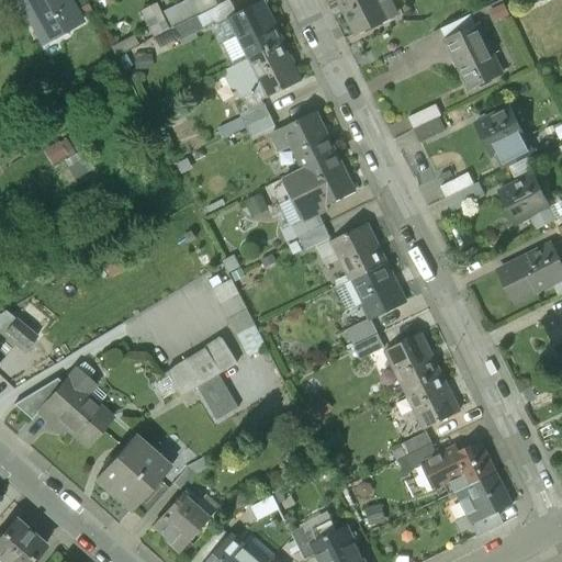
[(19,0),(43,42),(45,41),(43,37),(51,33),(52,36),(81,21),(69,0),(19,0)]
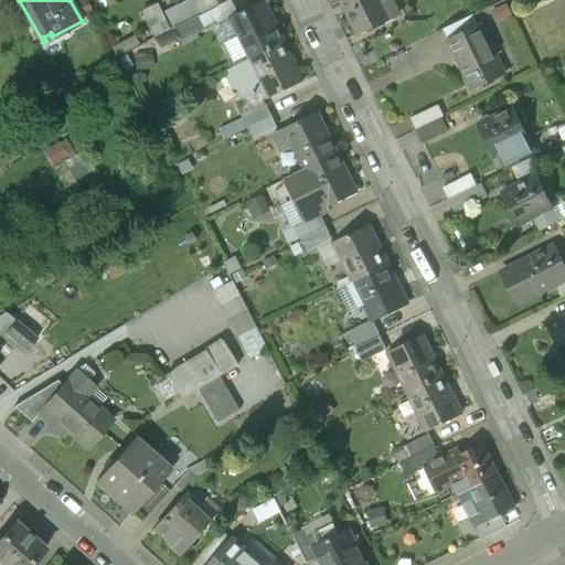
[(381,0),(343,0),(359,33),(390,18),(390,17),(385,18),(379,4),(383,2),(381,0)]
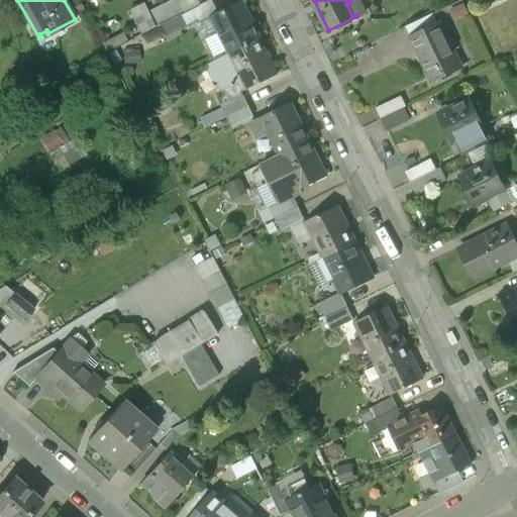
[(172,2),(148,13),(156,28),(160,26),(179,16),(172,2)]
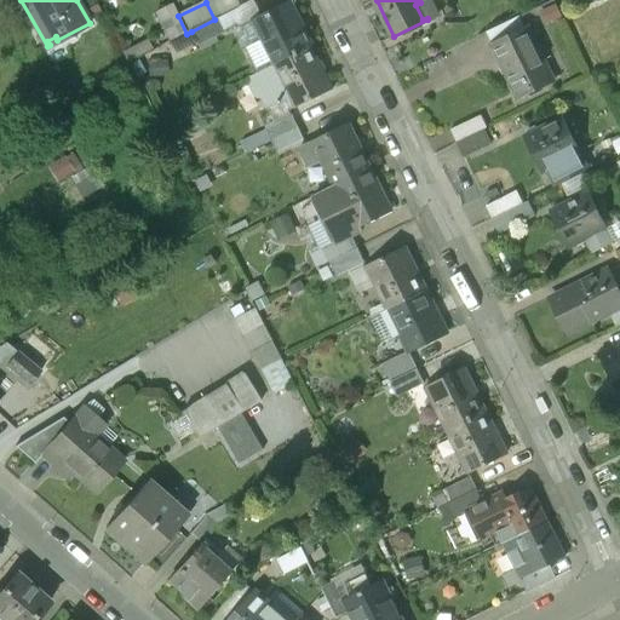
[(290,4),(253,22),(264,45),(267,44),(277,64),(310,49),(303,33),(304,32),(290,4)]
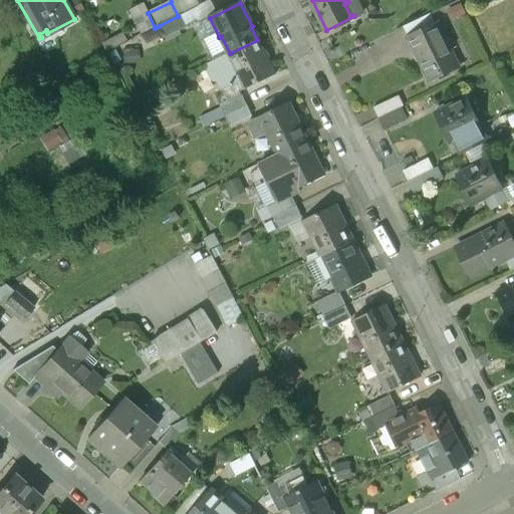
[(430,14),(404,27),(409,38),(435,25),(430,14)]
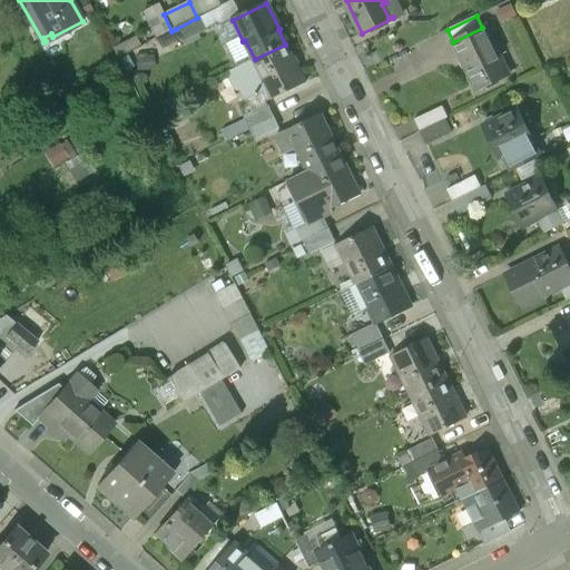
[(197,18),(176,29),(183,41),(206,29),(199,17),(197,18)]
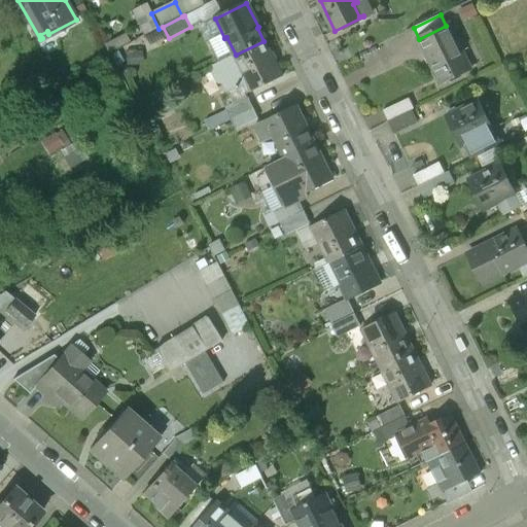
[(446,26),(419,39),(427,55),(426,55),(441,83),(471,68),(470,67),(467,69),(461,56),(464,55),(449,24),(446,26)]
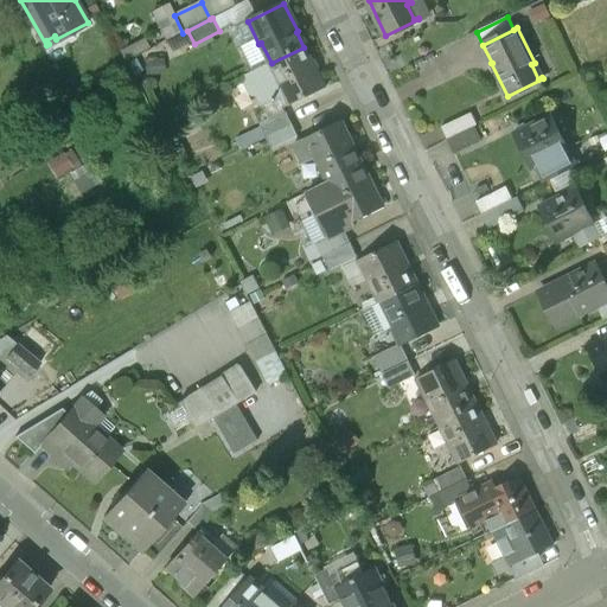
[(304,48),(272,63),(283,88),(281,89),(289,106),(326,89),(312,61),(311,62),(304,48)]
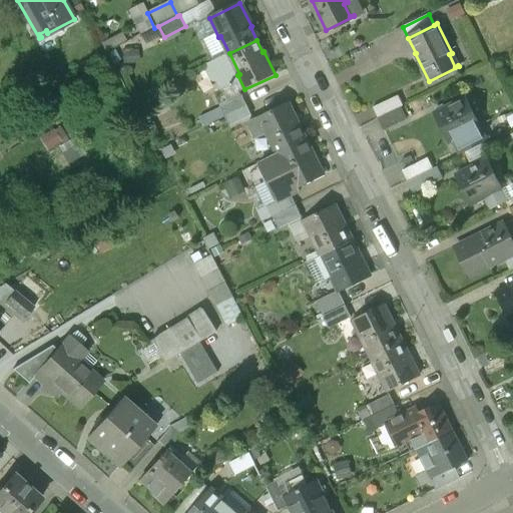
[(242,97),(221,107),(225,116),(246,106),(242,97)]
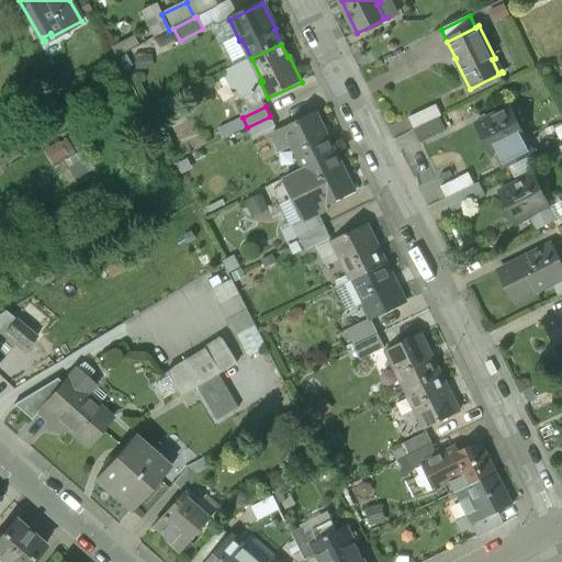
[(510,109),(478,124),(494,156),(498,154),(505,168),(532,154),(510,109)]
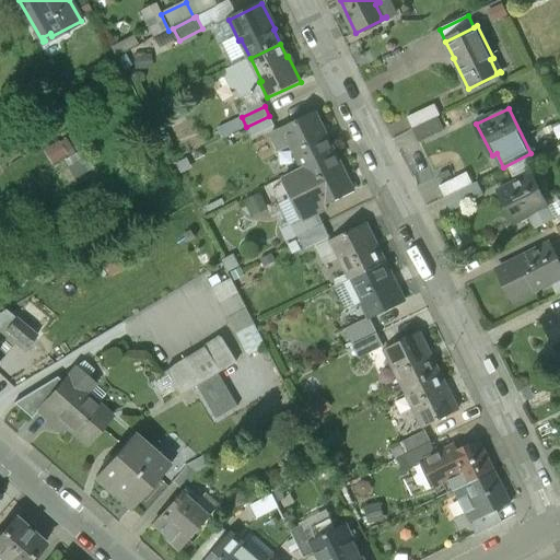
[(315,113),(271,135),(279,151),(292,144),(303,167),(333,153),(326,139),(328,138),(315,113)]
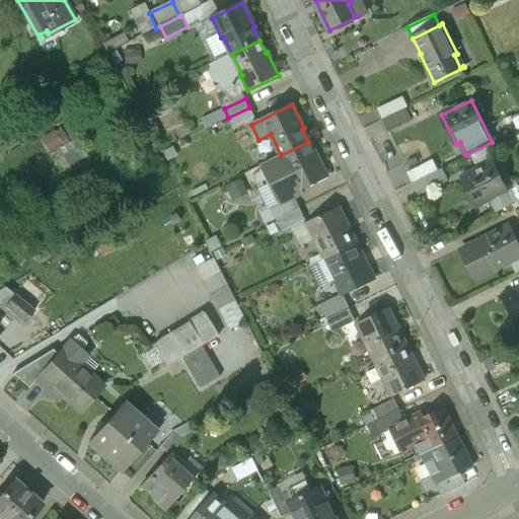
[(249,107),(228,118),(233,128),(254,118),(249,107)]
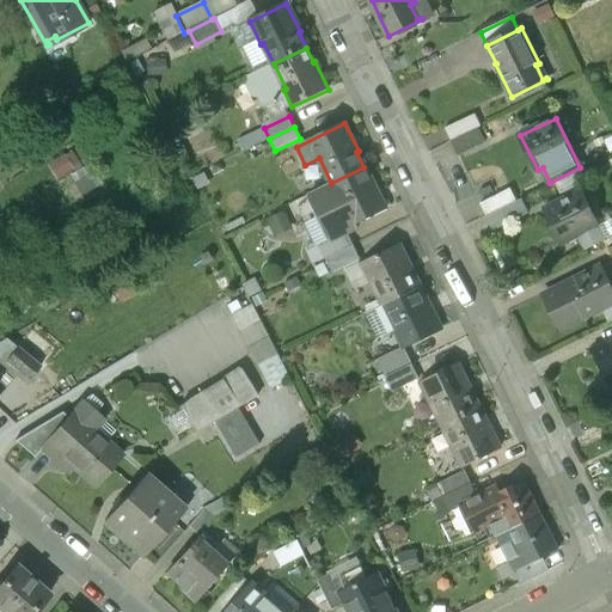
[(477,129),(452,141),(458,155),(484,142),(477,129)]
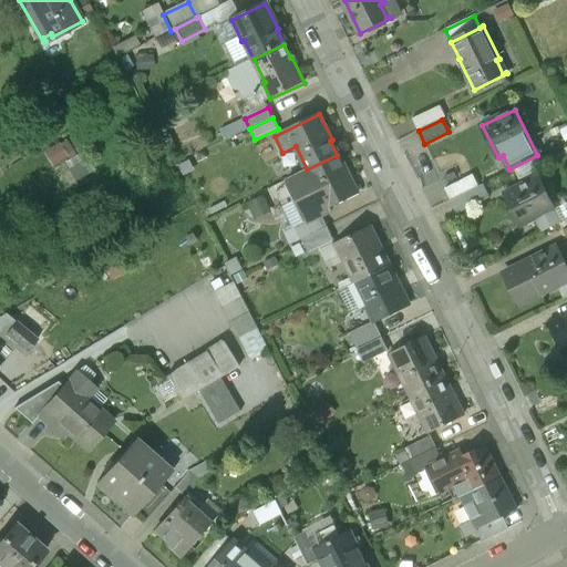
[(51,163),(73,152),(66,138),(44,150),(51,163)]
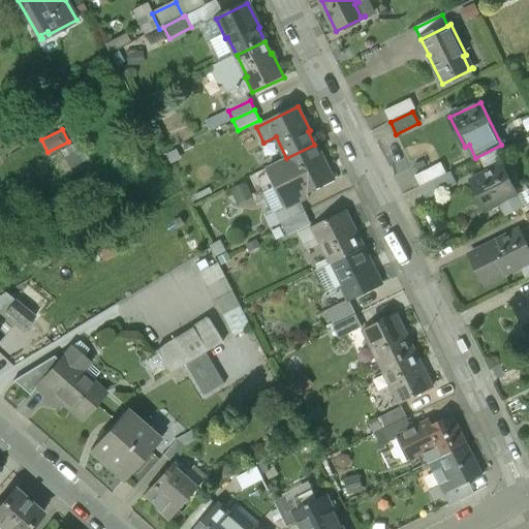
[(286,158),(268,167),(287,207),(300,201),(309,196),(308,193),(334,181),(322,157),(320,157),(314,145),(286,158)]
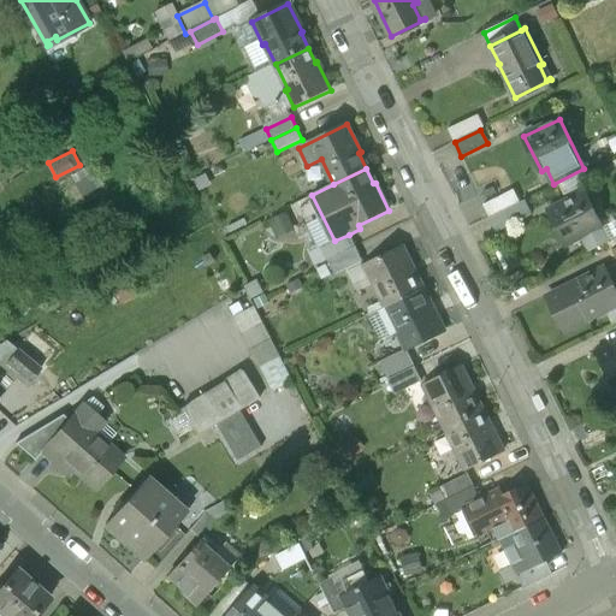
[(496,227),(527,213),(515,187),(483,202),(496,227)]
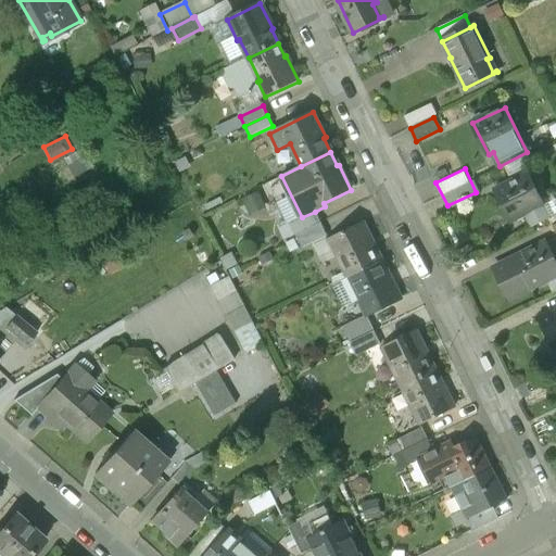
[(527,175),(496,190),(512,222),(529,213),(527,209),(541,202),(527,175)]
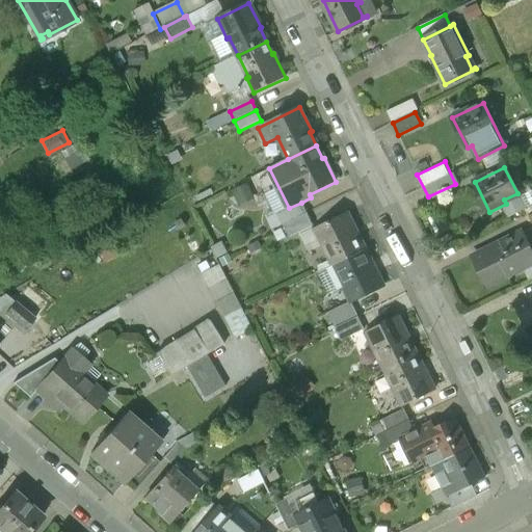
[(289,208),(277,214),(283,224),(307,213),(301,203),(289,208)]
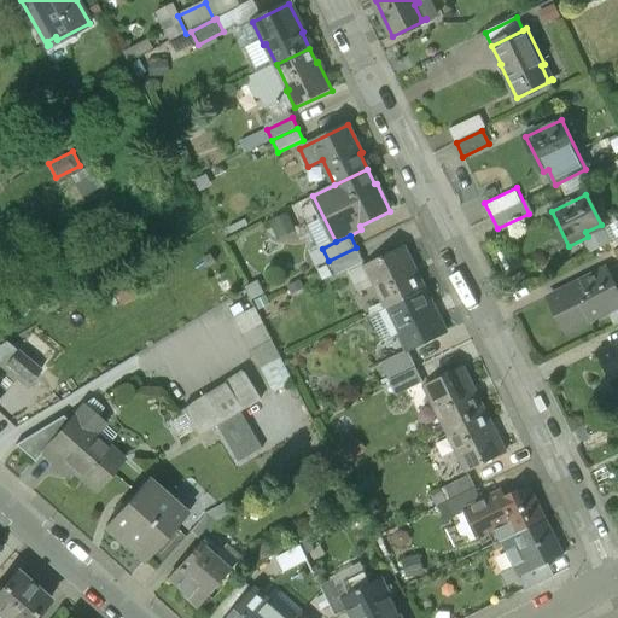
[(403,246),(366,264),(375,283),(377,281),(389,307),(421,291),(414,277),(417,275),(403,246)]
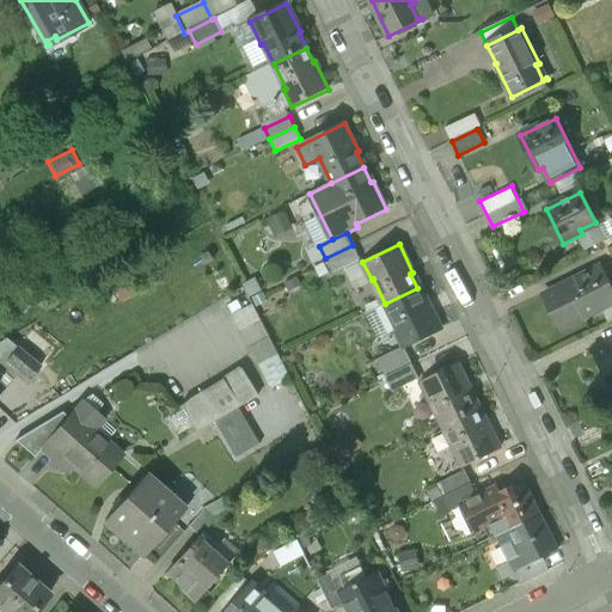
[(611,283),(601,264),(544,293),(562,330),(604,310),(601,305),(611,299),(611,283)]
